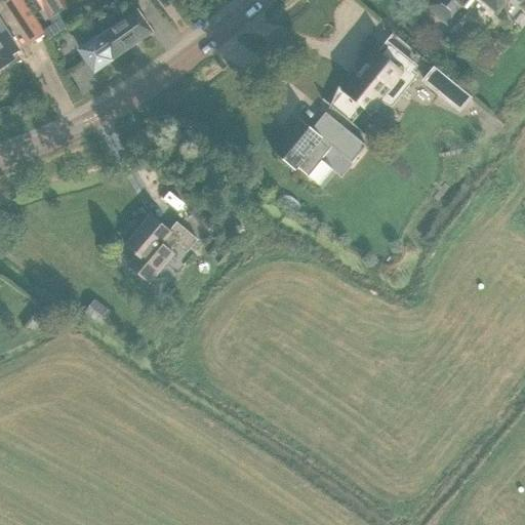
[(62,0),(37,0),(51,21),(69,8),(62,0)]
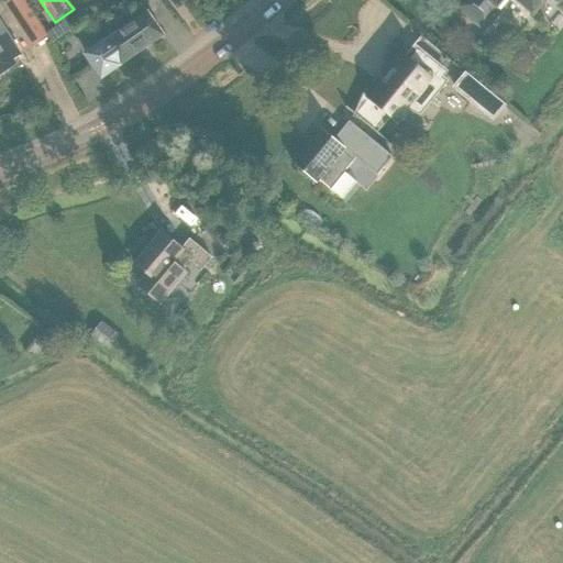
[(464,14),(463,14),(484,31),(509,0),(514,0),(532,14),(542,3),(540,1),(541,0),(462,0),(456,8),(464,14)]
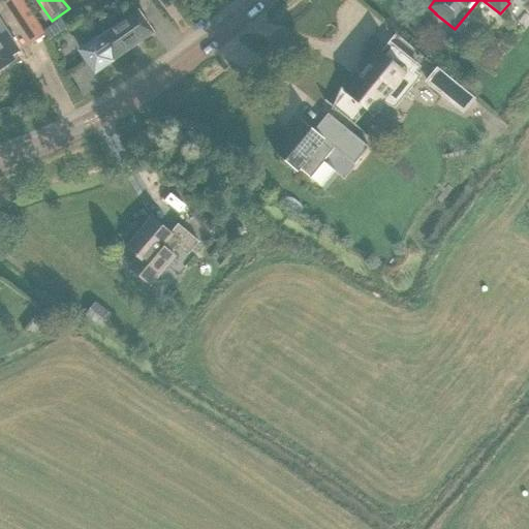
[(14,16),(12,16),(30,44),(44,35),(27,7),(26,7),(14,16)]
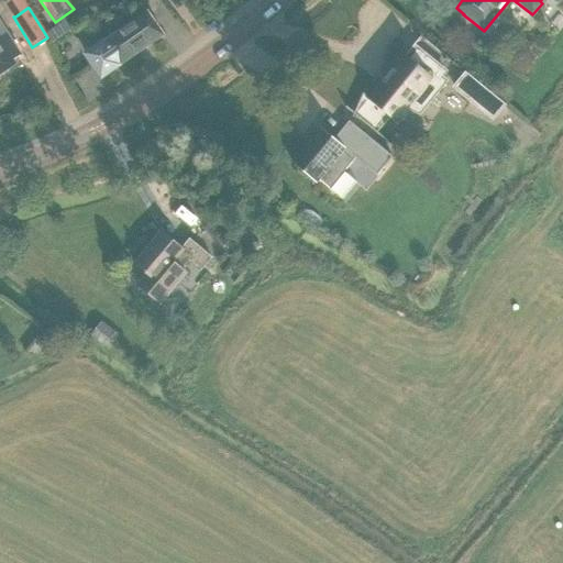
[(121,65),(164,36),(147,13),(87,55),(101,77),(121,64),(121,65)]
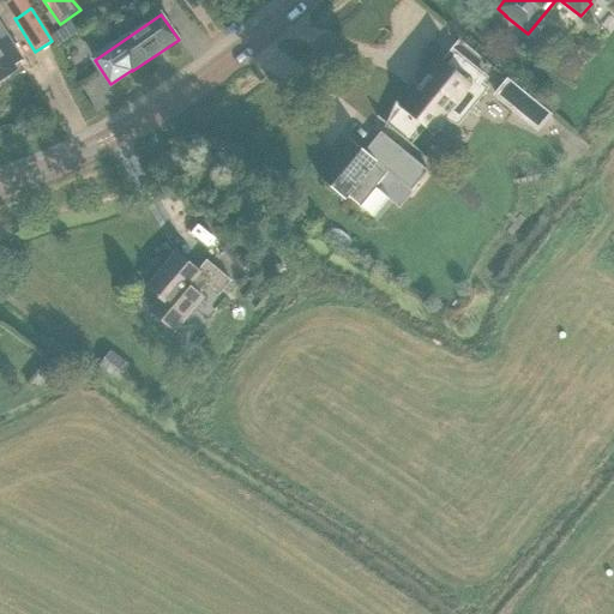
[(70,23),(50,36),(58,47),(77,34),(70,23)]
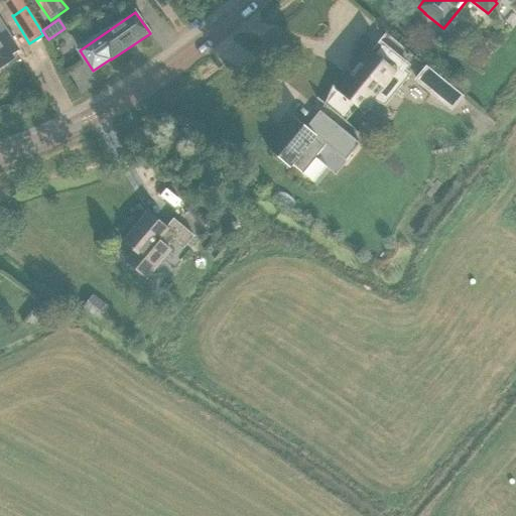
[(0,20),(0,68),(14,58),(11,55),(19,50),(0,20)]
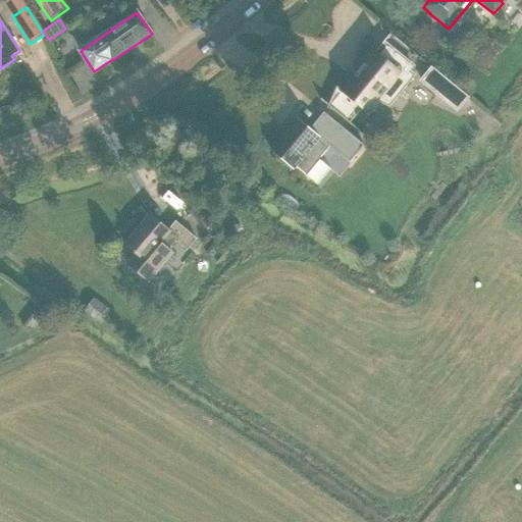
[(336,87),(326,107),(333,111),(345,120),(358,104),(365,109),(373,99),(387,106),(408,81),(413,75),(410,72),(414,67),(387,47),(379,57),(374,53),(361,69),(359,68),(342,89),(336,87)]
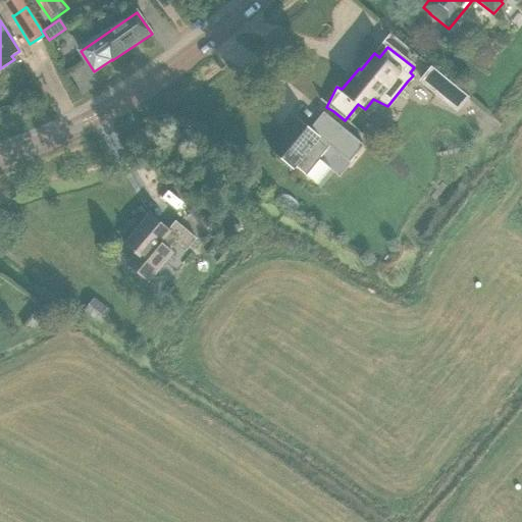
[(469,98),(431,66),(430,67),(431,69),(422,81),(457,109),(467,97),(468,98),(469,98)]
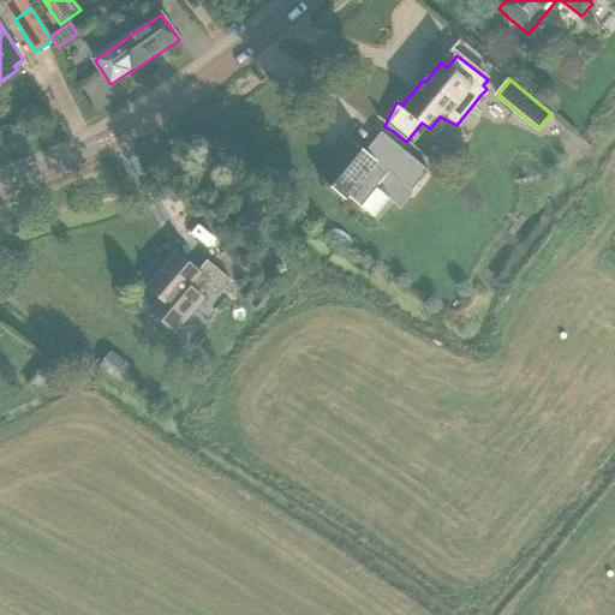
[(422,161),(394,139),(387,132),(372,149),(375,150),(369,157),(348,141),(318,177),(346,199),(348,197),(360,207),(388,173),(387,172),(395,161),(411,174),(422,161)]
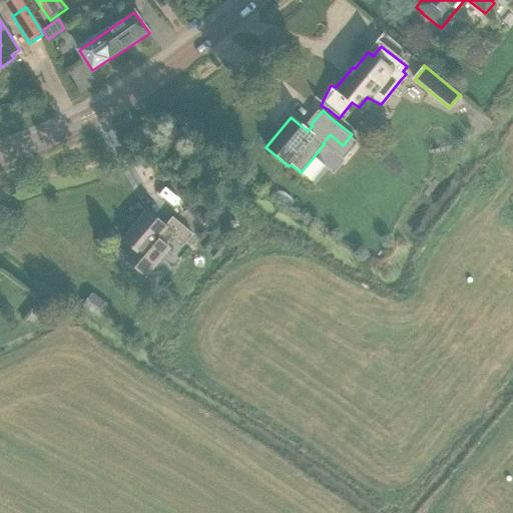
[(193,199),(185,208),(205,224),(212,215),(193,199)]
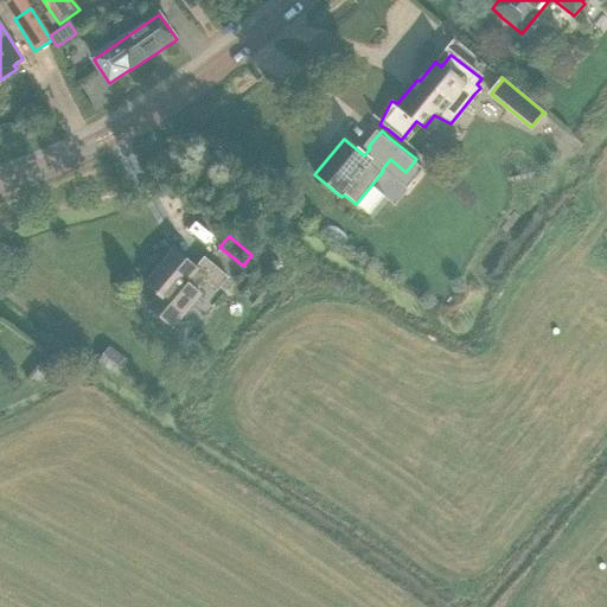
[(196,268),(176,251),(146,286),(158,296),(148,308),(173,328),(173,327),(200,294),(195,291),(204,280),(217,292),(228,279),(204,259),(196,268)]
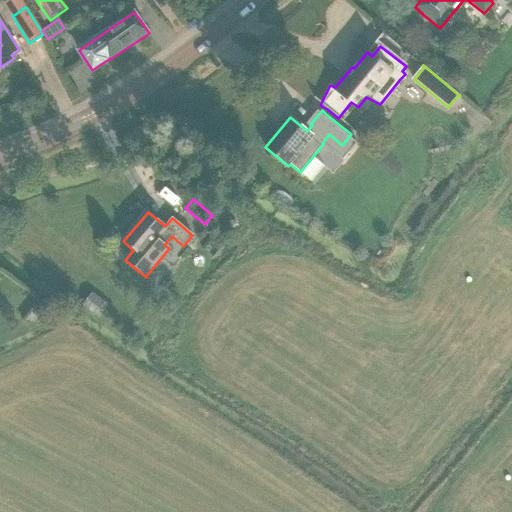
[(98,317),(108,304),(92,292),(82,305),(98,317)]
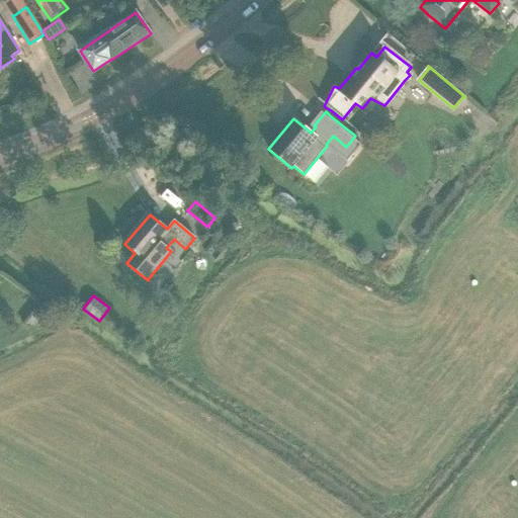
[(36,311),(35,320),(51,322),(53,313),(37,310),(36,311)]
